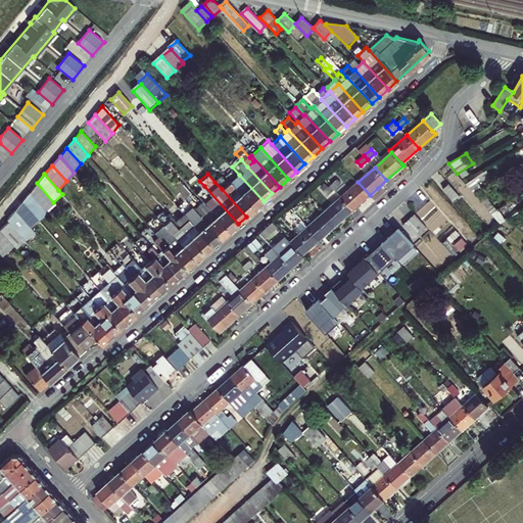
[(326,180),(330,185),(334,189),(341,183),(333,174),(326,180)]
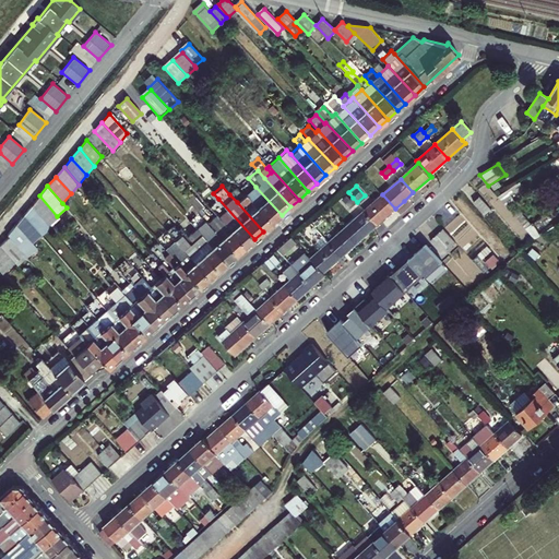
[(246,194),(273,224),(282,215),(256,187),(246,194)]
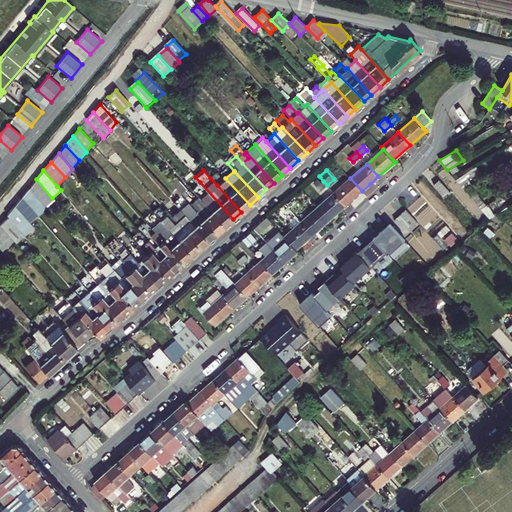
[(210,178),(217,185),(241,212),(250,205),(225,178),(224,180),(216,172),(210,178)]
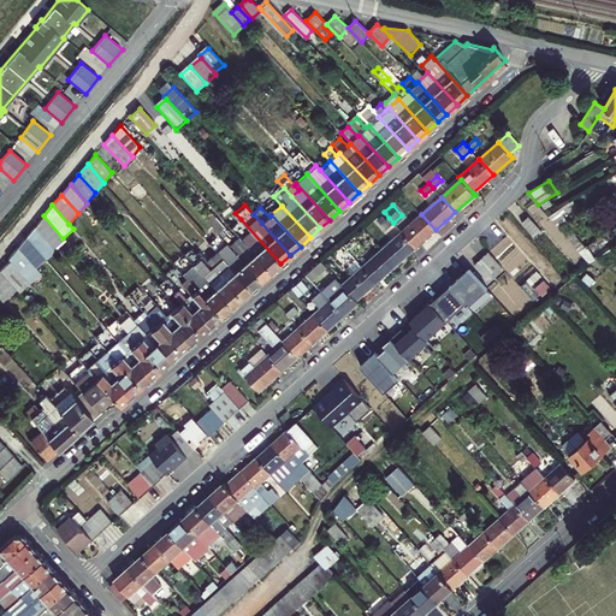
[(568,223),(560,211),(549,217),(558,227),(568,223)]
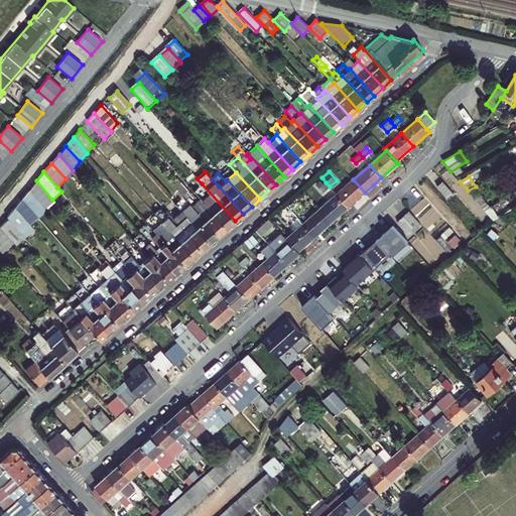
[(178,178),(172,184),(182,196),(188,190),(178,178)]
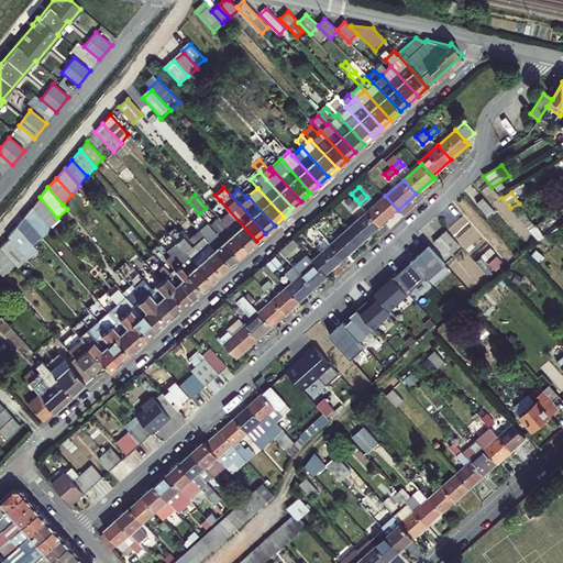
[(385,196),(367,212),(381,227),(398,210),(385,196)]
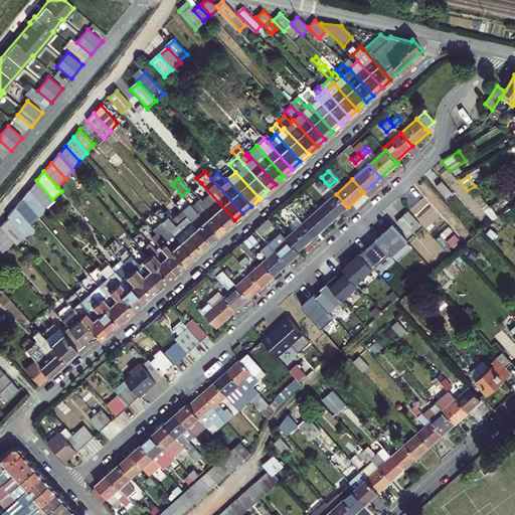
[(36,180),(29,189),(40,202),(45,207),(53,200),(52,199),(36,180)]
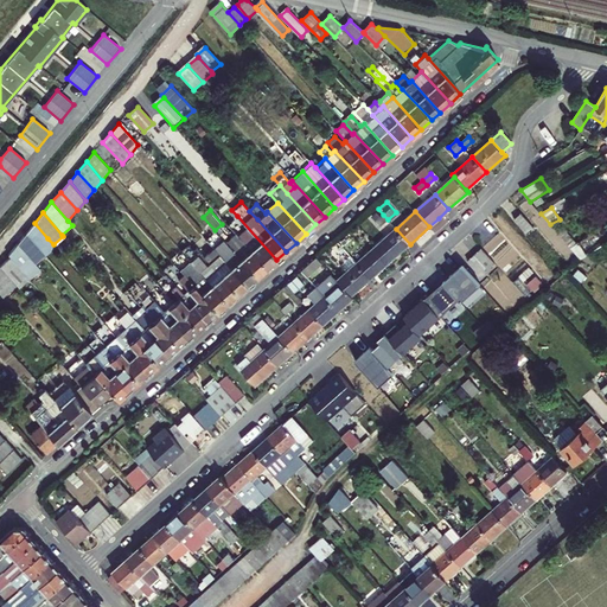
[(526,232),(534,227),(521,213),(513,219),(526,232)]
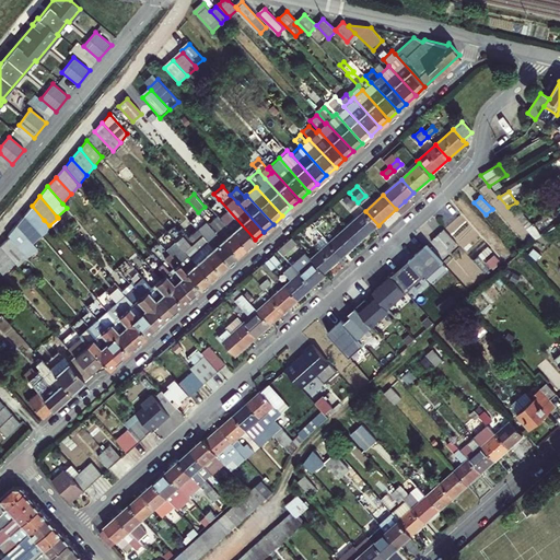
[(358,202),(353,198),(347,205),(350,209),(358,202)]
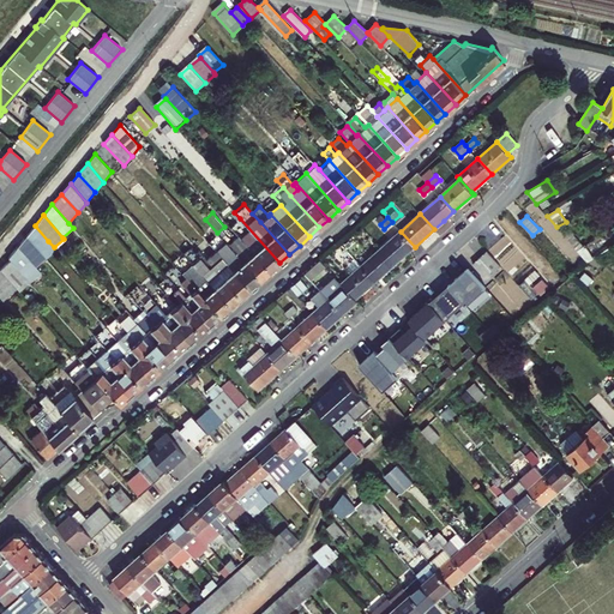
[(270,272),(280,263),(240,218),(229,227),(241,240),(270,272)]
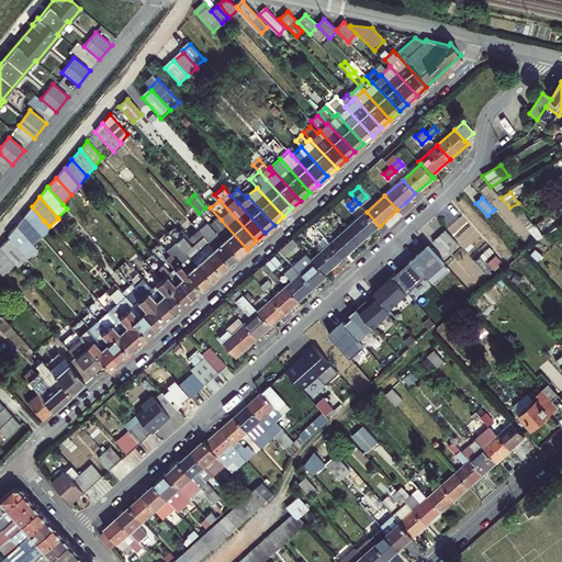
[(24,215),(35,228),(44,221),(32,206),(24,215)]
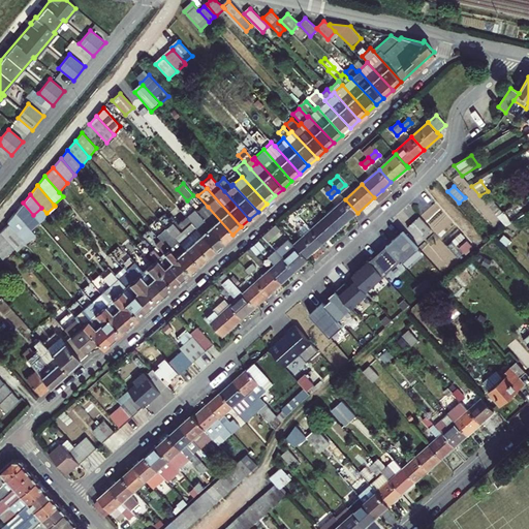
[(329,214),(340,227),(358,213),(345,199),(329,214)]
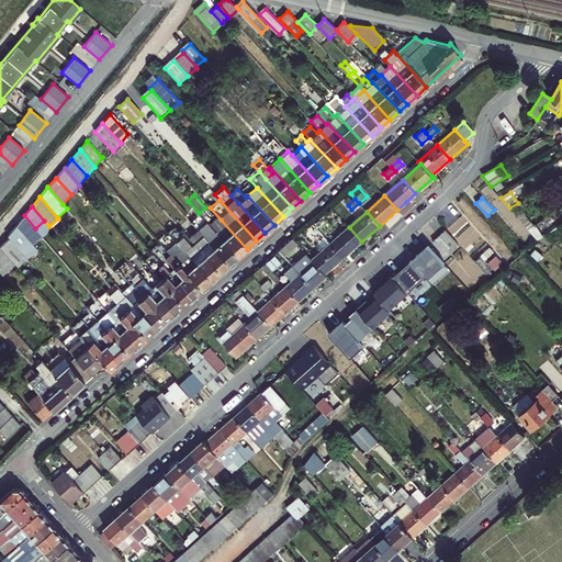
[(24,215),(15,225),(32,245),(42,236),(35,228),(24,215)]
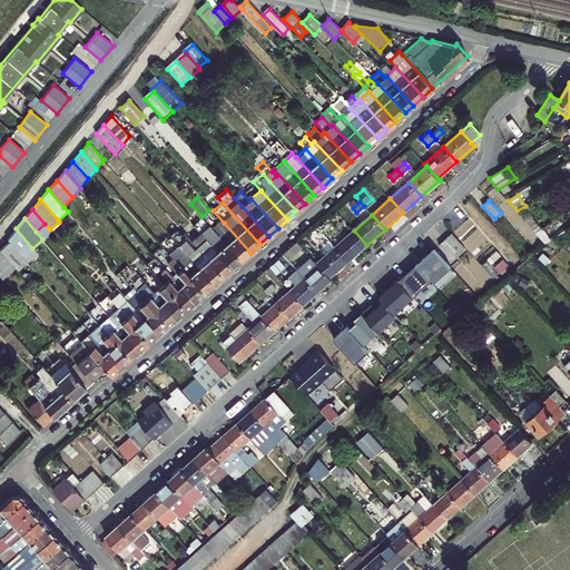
[(215,231),(242,261),(251,253),(224,223),(215,231)]
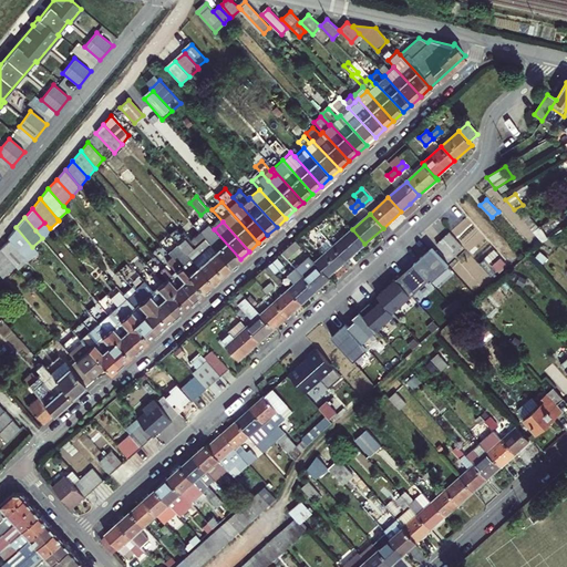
[(533,222),(527,226),(533,232),(538,228),(533,222)]
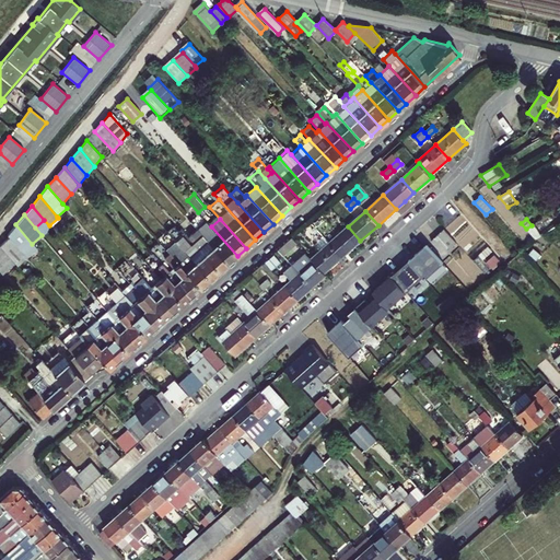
[(228,264),(237,256),(211,226),(206,221),(197,229),(228,264)]
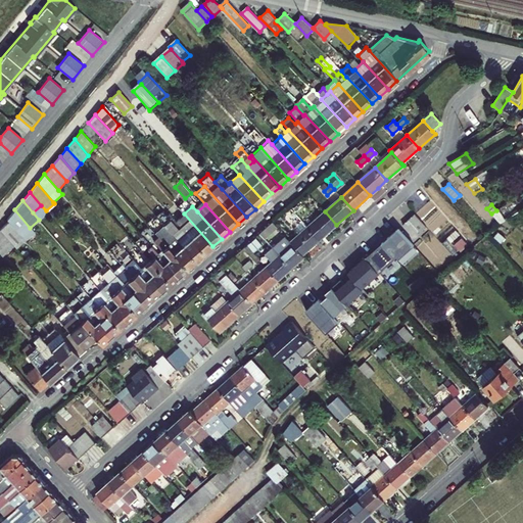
[(6,220),(8,222),(25,241),(35,233),(30,228),(14,209),(6,220)]
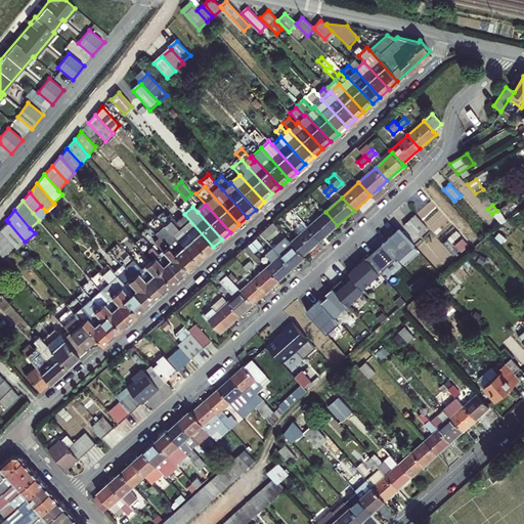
[(157,216),(161,220),(167,215),(163,211),(157,216)]
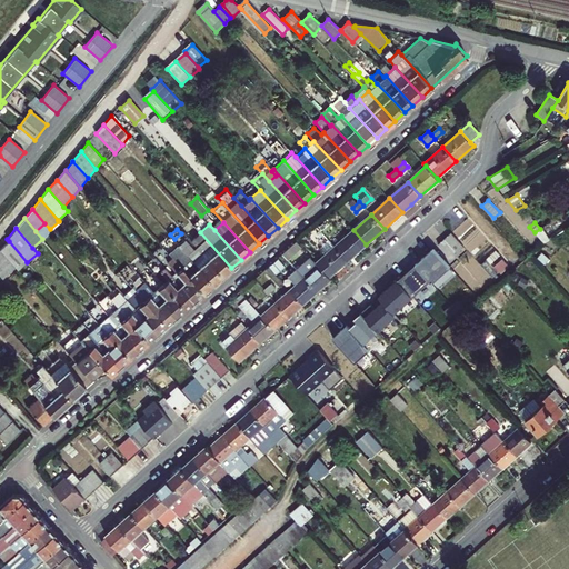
[(353,230),(335,247),(348,261),(366,245),(353,230)]
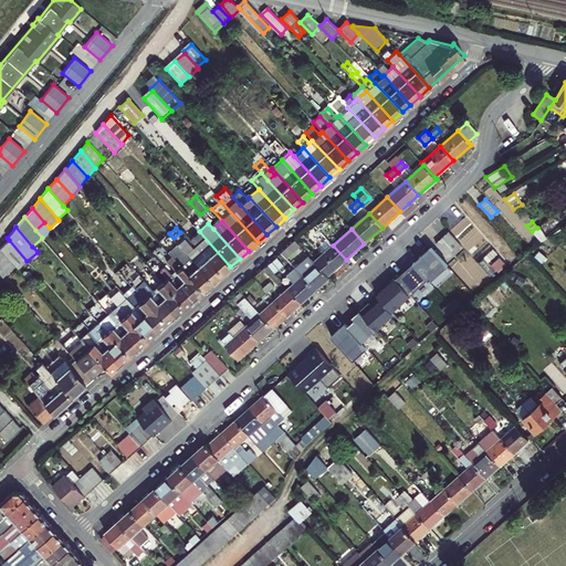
[(182,230),(180,232),(192,247),(196,244),(190,239),(182,230)]
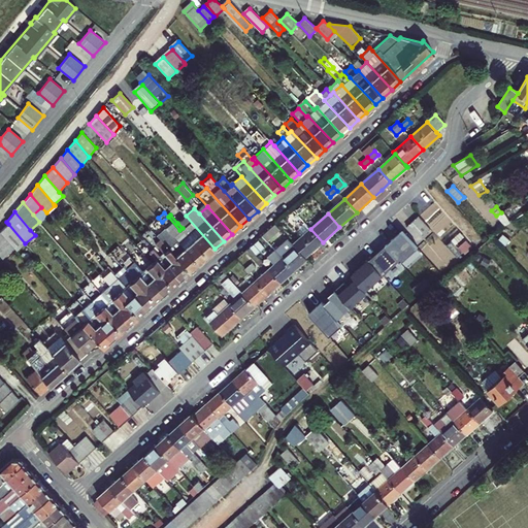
[(215,249),(186,216),(177,223),(183,228),(206,256),(215,249)]
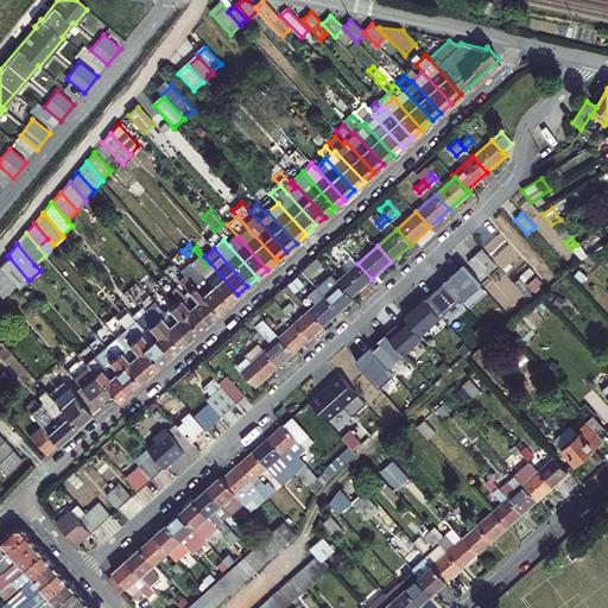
[(228,303),(238,295),(210,263),(207,265),(194,249),(187,255),(190,260),(228,303)]
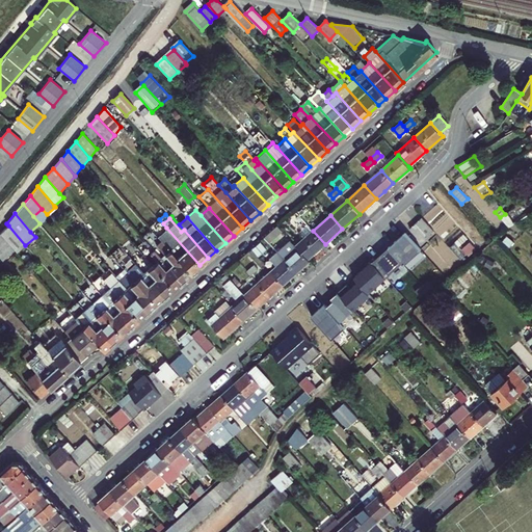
[(422,218),(415,223),(425,235),(427,237),(433,231),(422,218)]
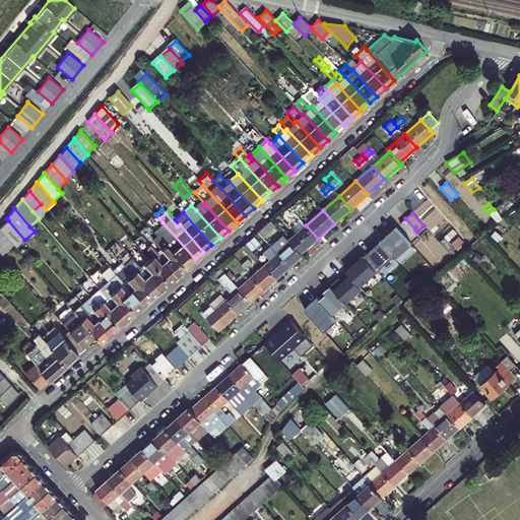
[(415,230),(405,218),(400,223),(410,234),(415,230)]
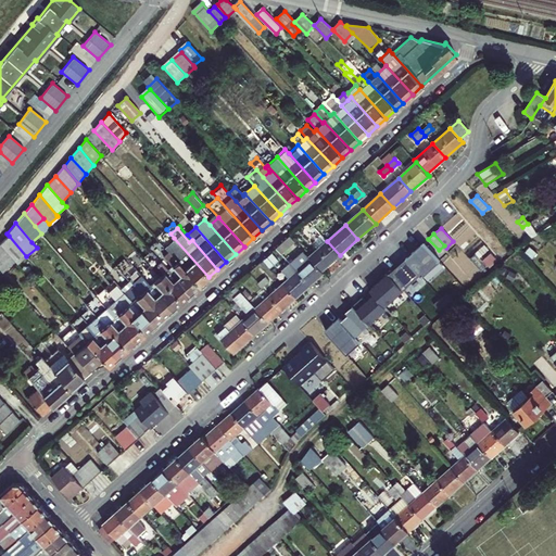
[(26,256),(9,236),(0,242),(0,244),(15,261),(17,264),(26,256)]
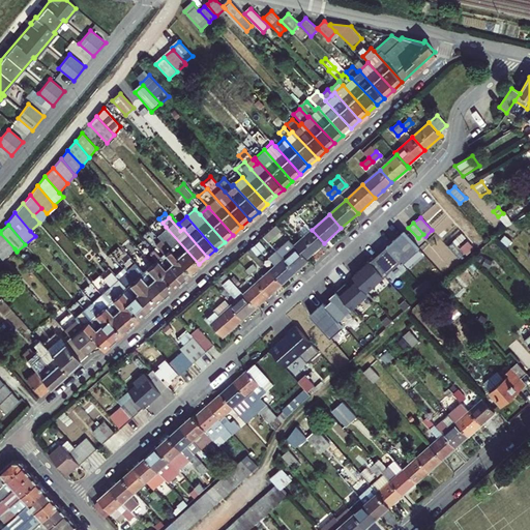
[(264,236),(269,242),(282,230),(277,225),(264,236)]
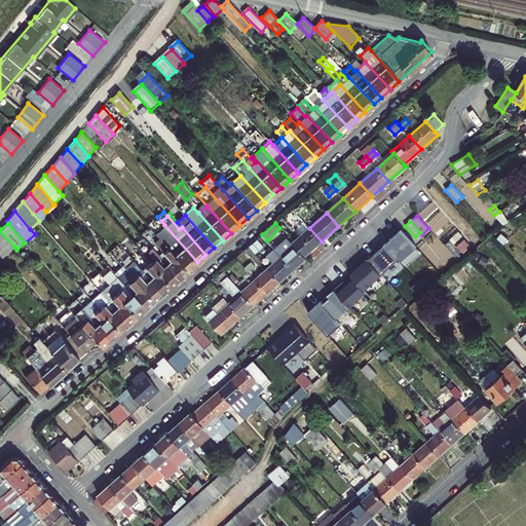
[(197,262),(164,225),(156,232),(159,236),(188,270),(197,262)]
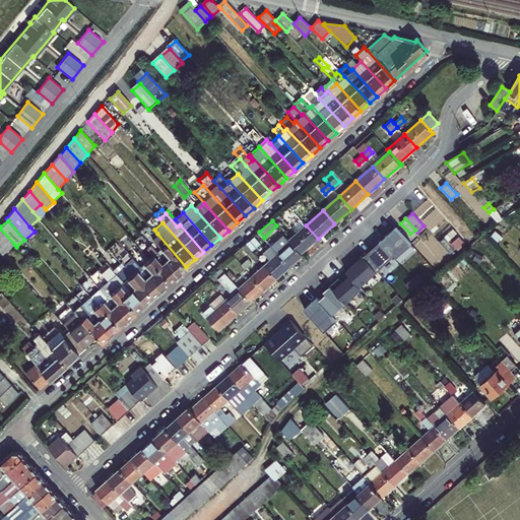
[(306,225),(289,241),(302,253),(318,239),(306,225)]
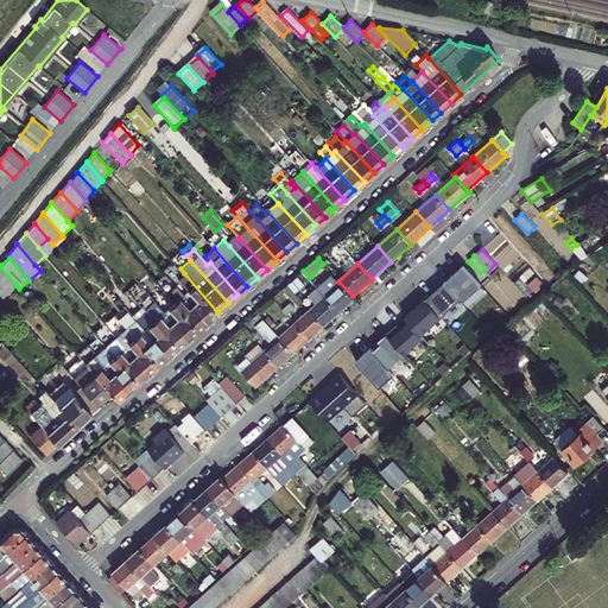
[(463,266),(444,283),(460,301),(462,303),(482,286),(463,266)]
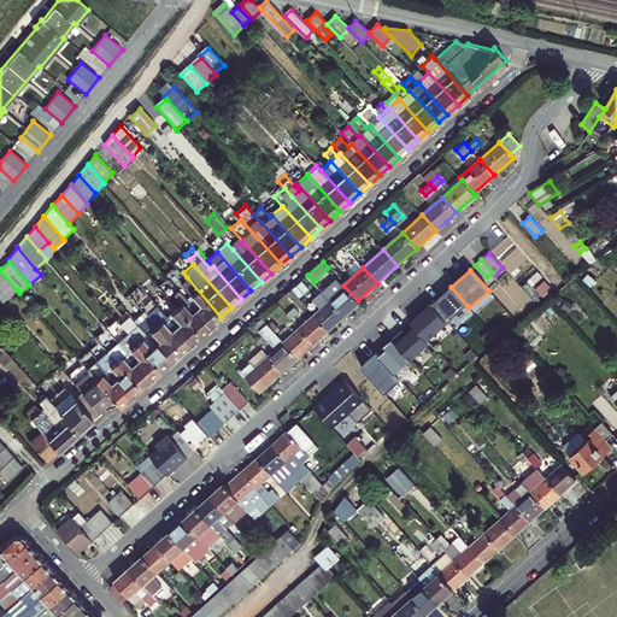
[(0,299),(3,303),(17,289),(0,271),(0,299)]
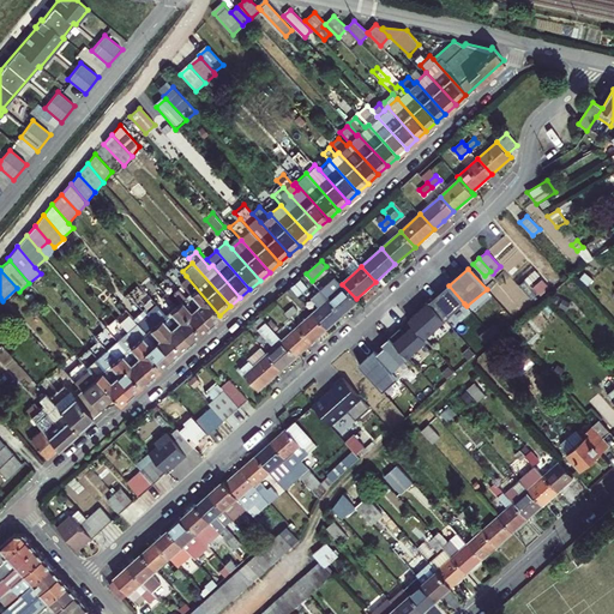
[(220,315),(186,276),(181,281),(190,292),(186,296),(194,306),(194,305),(203,314),(202,317),(209,325),(220,315)]
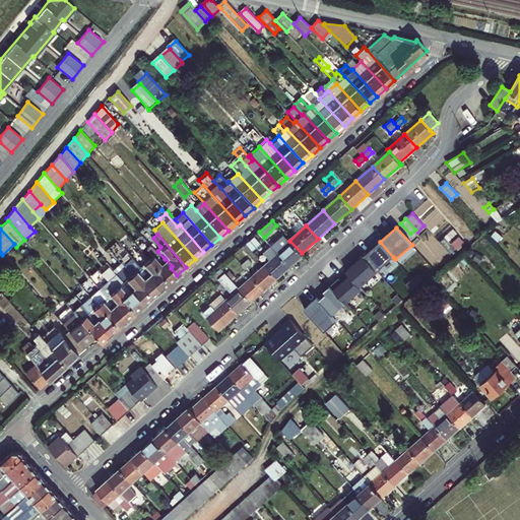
[(302,253),(289,241),(284,235),(272,246),(278,254),(290,267),(303,255),(302,253)]
